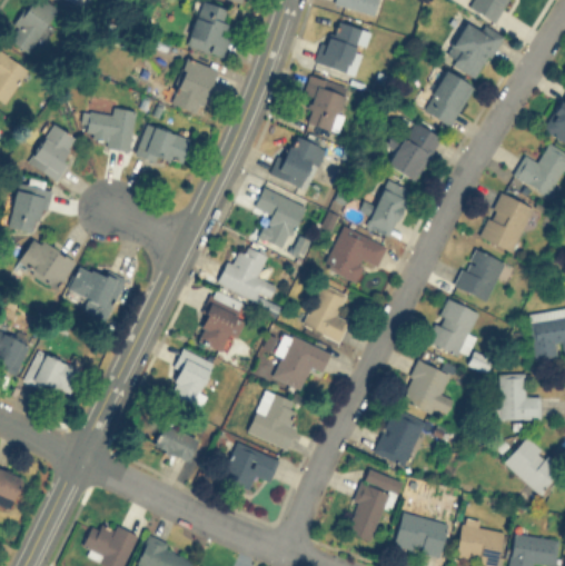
[(30,55),(58,9),(42,0),(32,0),(8,41),(30,55)]
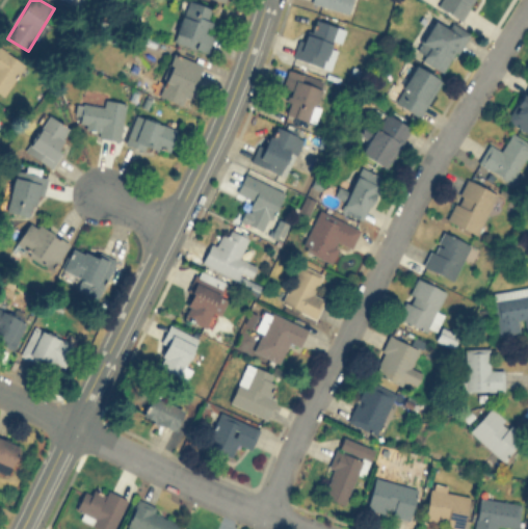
[(348,15),(351,0),(315,0),(314,5),(348,15)]
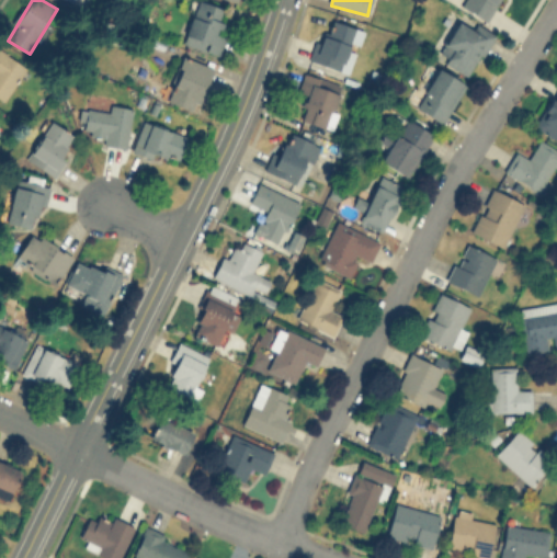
[(467,0),(463,9),(490,24),(502,0),(467,0)]
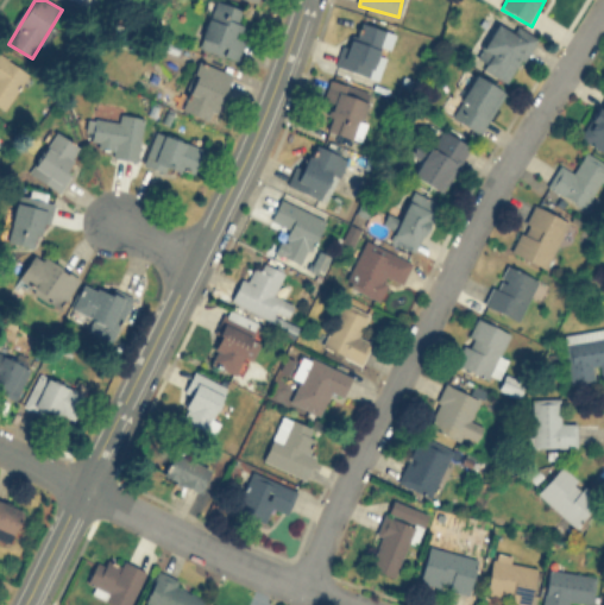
[(244,12),(216,2),(200,49),(238,63),(251,29),(239,25),(244,12)]
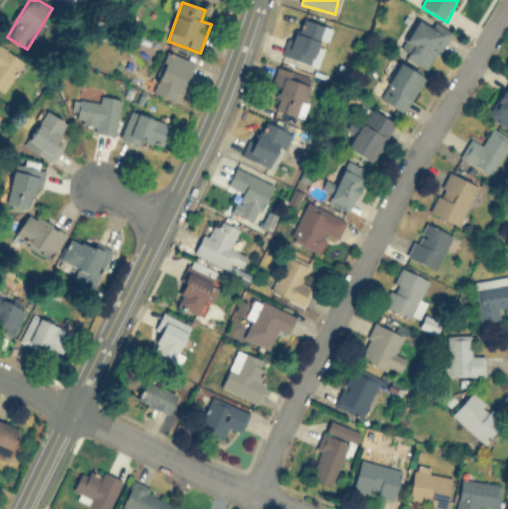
[(287,57),(319,68),(332,29),(301,18),(287,57)]
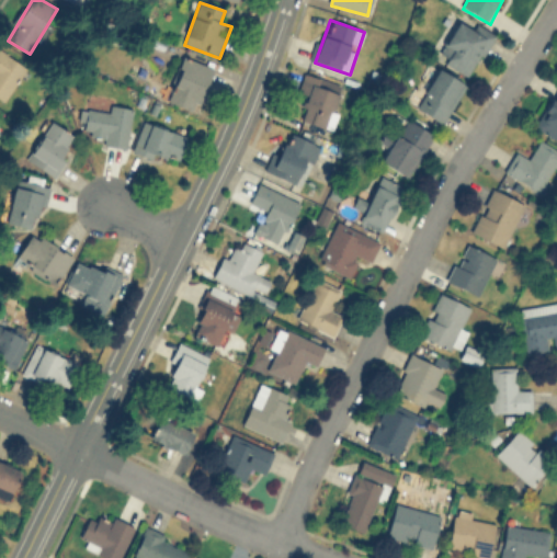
[(498,37),(474,22),(470,29),(461,22),(442,53),(450,57),(446,64),(473,80),(498,37)]
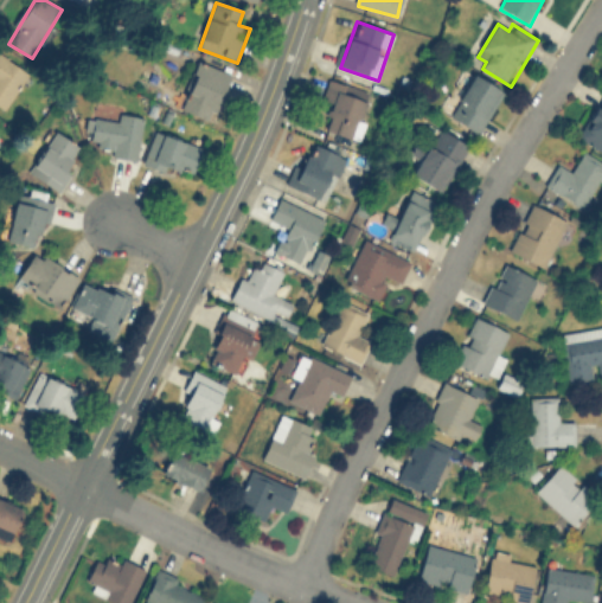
[(232,76),(202,63),(183,110),(213,123),(232,76)]
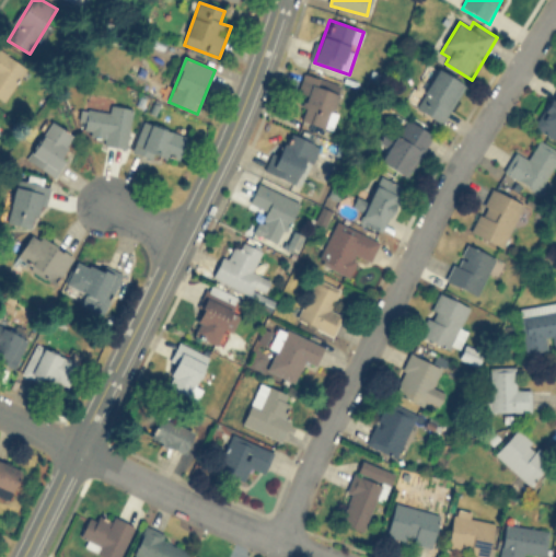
[(446,126),(468,86),(438,69),(415,108),(446,126)]
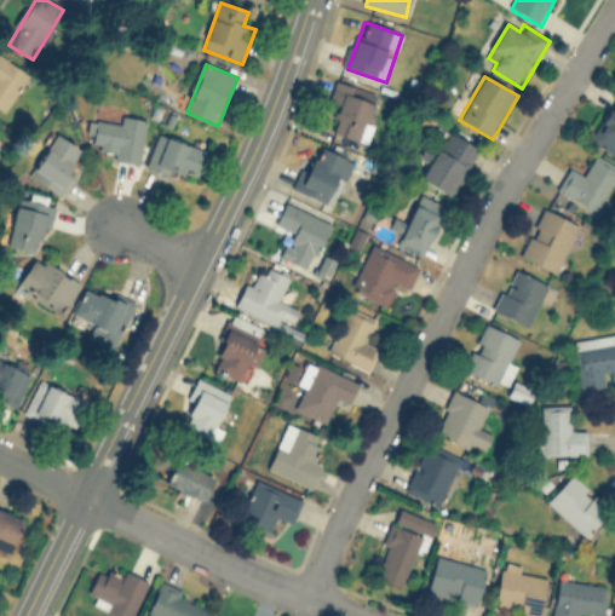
[(366,143),(375,93),(338,85),(334,105),(342,107),(335,137),(366,143)]
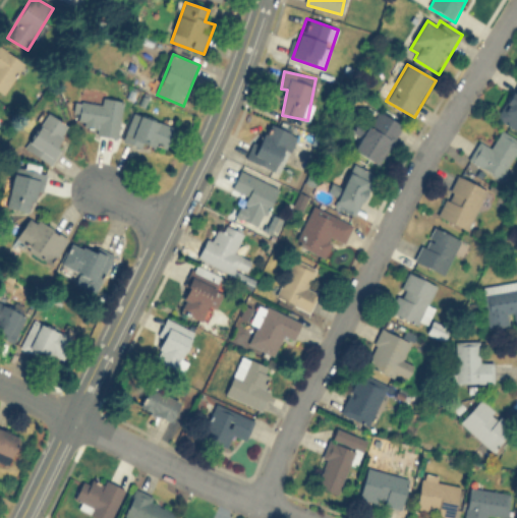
[(516,89),(499,121),(516,130),(516,89)]
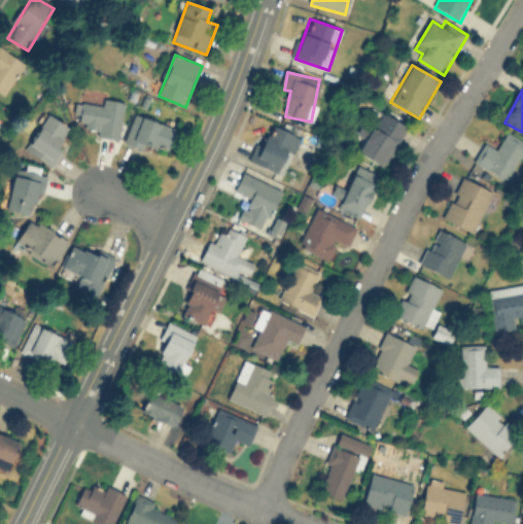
[(104,107),(79,104),(76,132),(123,137),(126,103),(105,100),(104,107)]
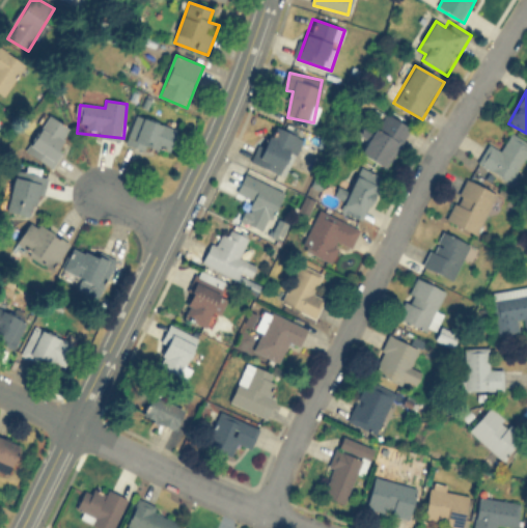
[(389,170),(413,129),(386,114),(363,156),(389,170)]
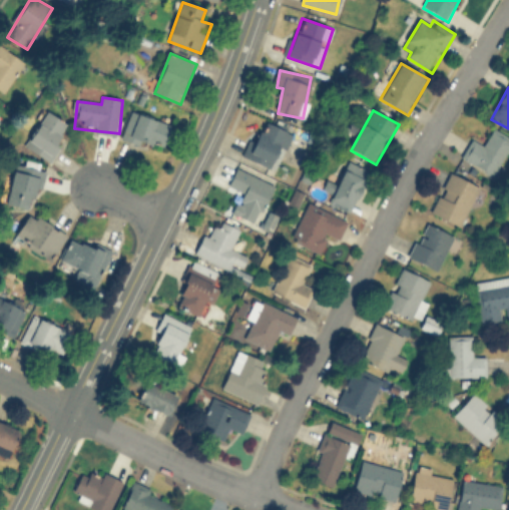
[(52,162),(71,125),(47,112),(27,149),(52,162)]
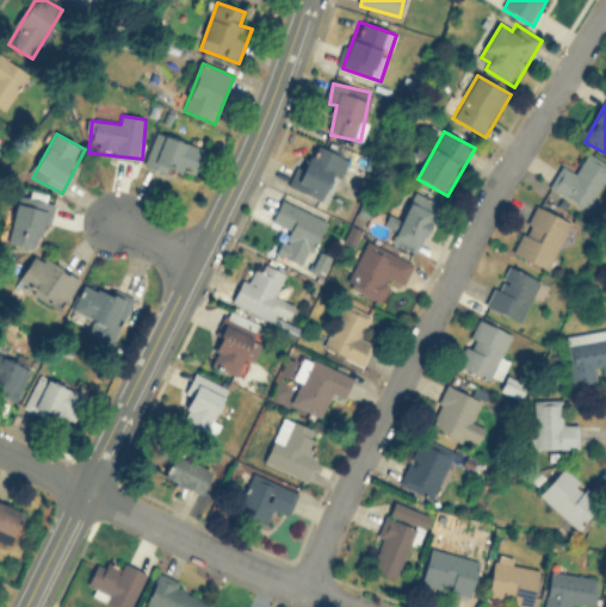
[(148,165),(196,181),(205,149),(158,134),(148,165)]
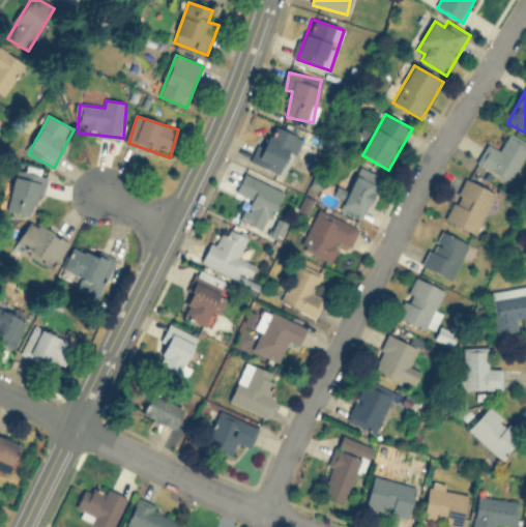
[(253,164),(288,178),(303,139),(275,127),(271,137),(265,135),(253,164)]
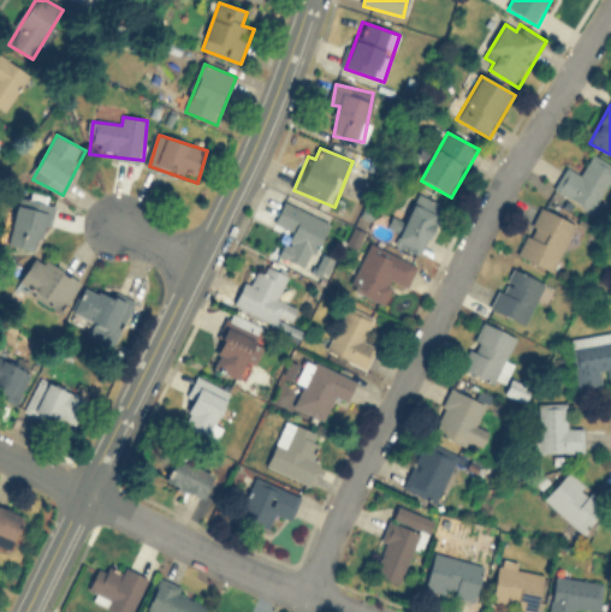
[(595,212),(609,185),(610,186),(610,165),(593,156),(582,177),(568,168),(556,192),(595,212)]
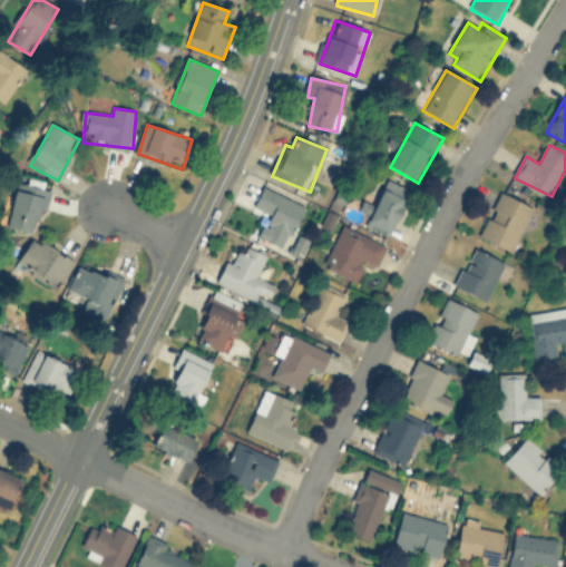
[(45,185),(20,179),(9,228),(32,234),(36,222),(44,224),(51,191),(44,189),(45,185)]
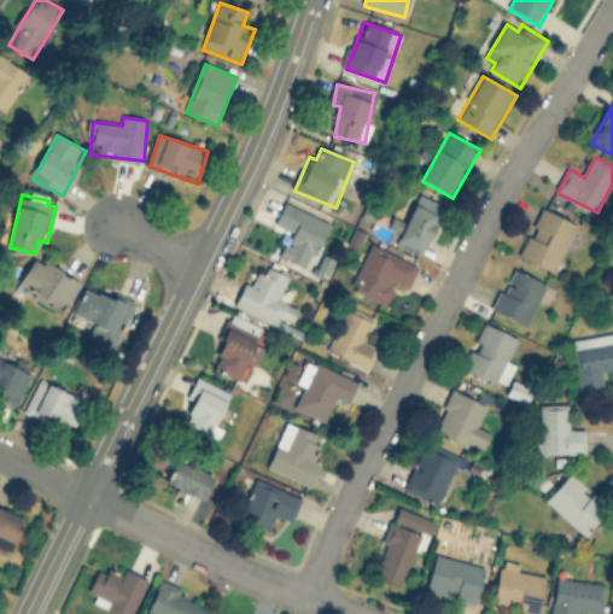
[(402,249),(428,257),(444,205),(416,198),(402,249)]
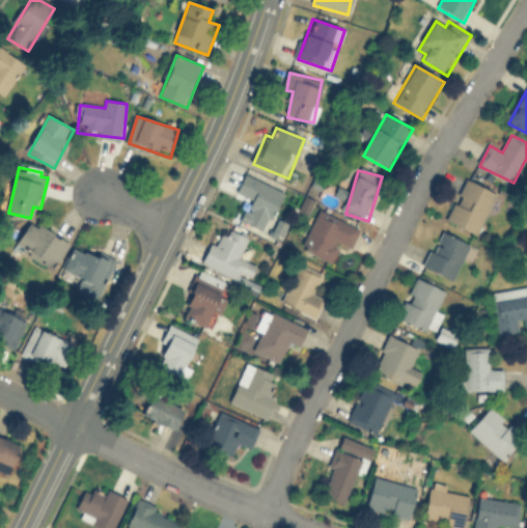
[(269,233),(285,191),(246,175),(238,195),(250,200),(242,222),(269,233)]
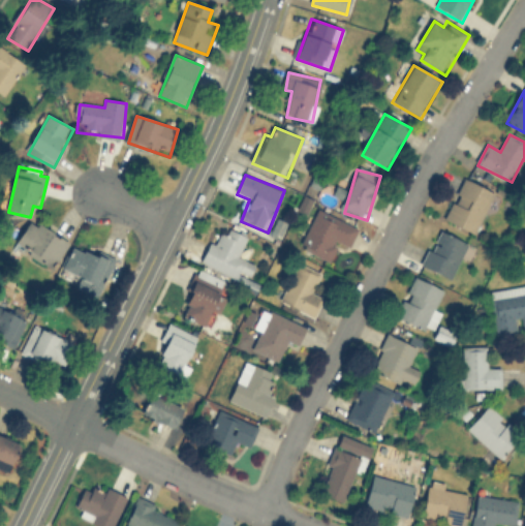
[(448,222),(480,235),(496,192),(463,180),(448,222)]
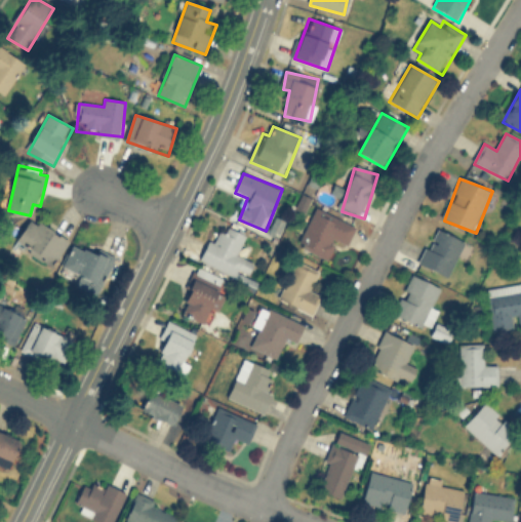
[(357,227),(316,209),(299,247),(328,261),(336,242),(348,247),(357,227)]
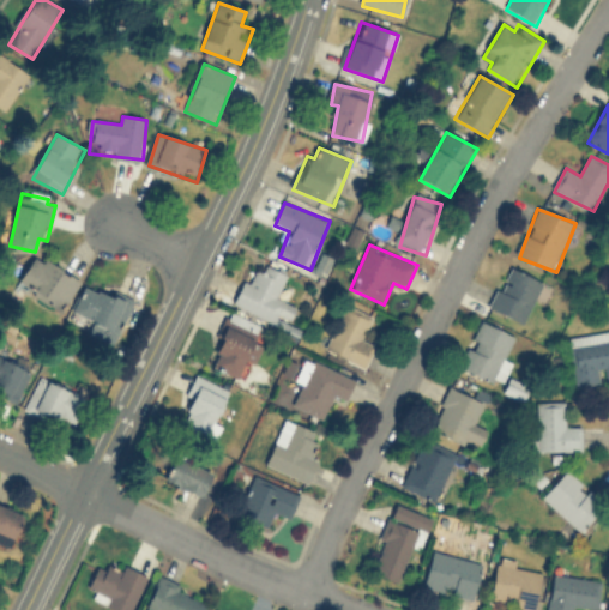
[(22,285),(65,312),(83,282),(38,257),(22,285)]
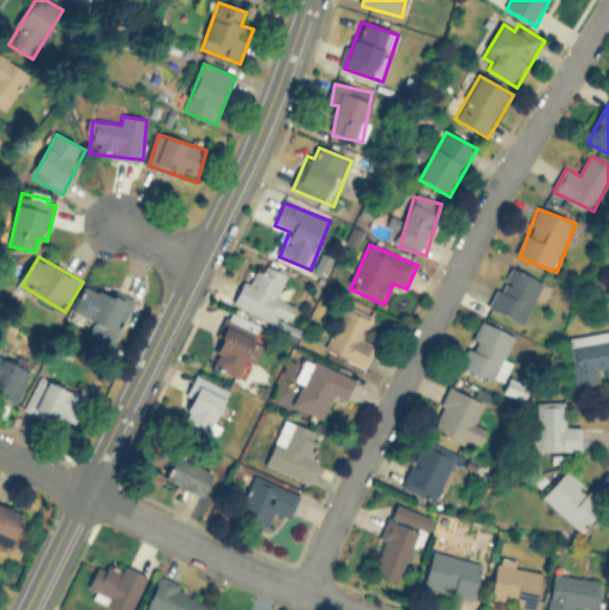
[(297,308),(278,300),(289,276),(261,265),(253,285),(245,282),(235,308),(276,325),(279,318),(291,322),(297,308)]
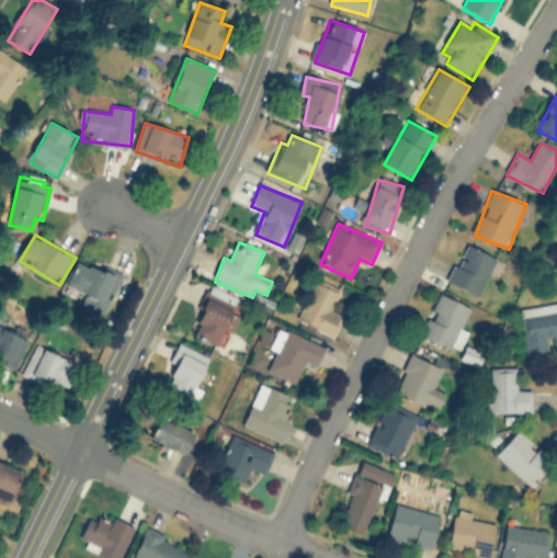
[(481,298),(498,259),(467,246),(450,284),(481,298)]
